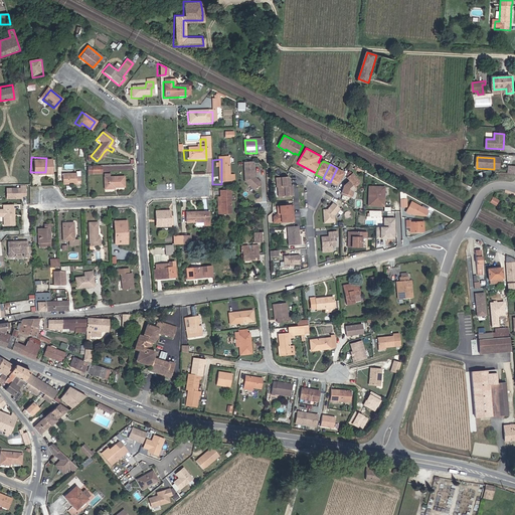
[(345,172),(337,168),(330,182),(337,186),(345,172)]
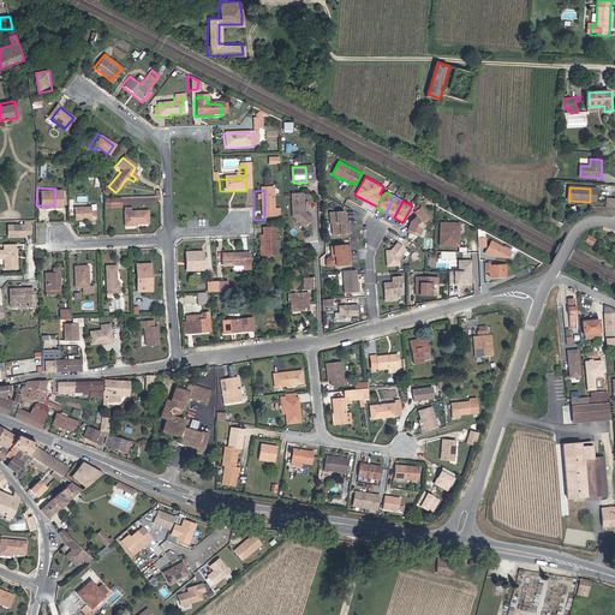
[(284,219),(296,230),(294,203),(284,203),(284,219)]
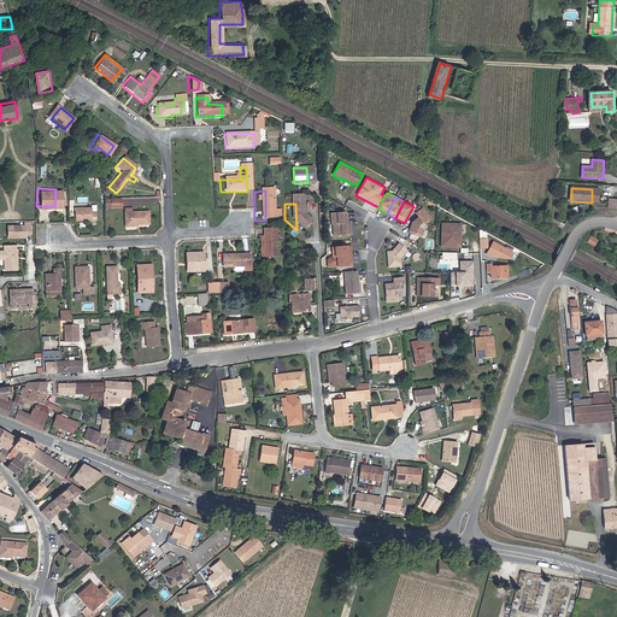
[(87,212),(87,209),(70,207),(70,221),(90,222),(90,212),(87,212)]
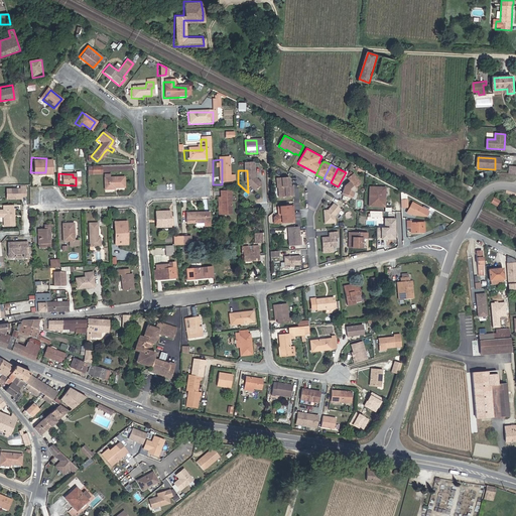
[(362,181),(354,173),(347,178),(350,181),(345,185),(342,196),(352,199),(354,192),(359,188),(357,187),(361,184),(362,181)]
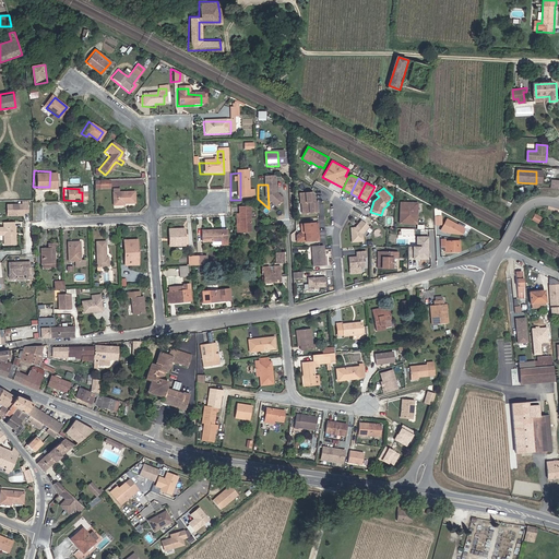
[(130,192),(109,193),(109,206),(119,206),(119,204),(130,203),(130,192)]
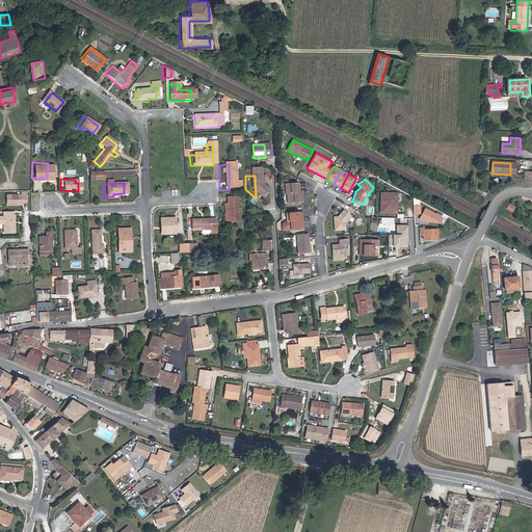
[(300,193),(299,185),(297,183),(285,184),(285,194),(287,194),(300,193)]
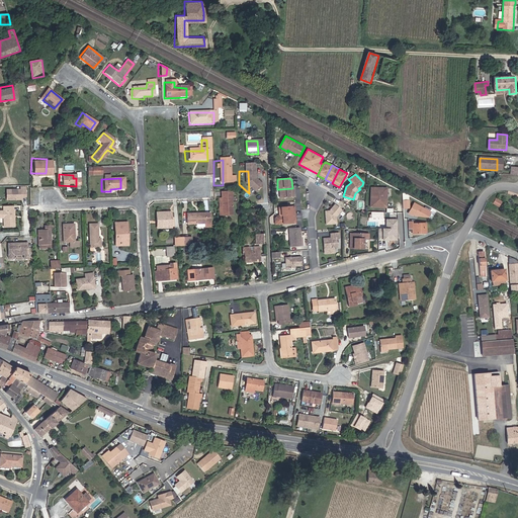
[(27,197),(26,186),(20,186),(20,189),(7,189),(6,200),(22,200),(22,197),(27,197)]
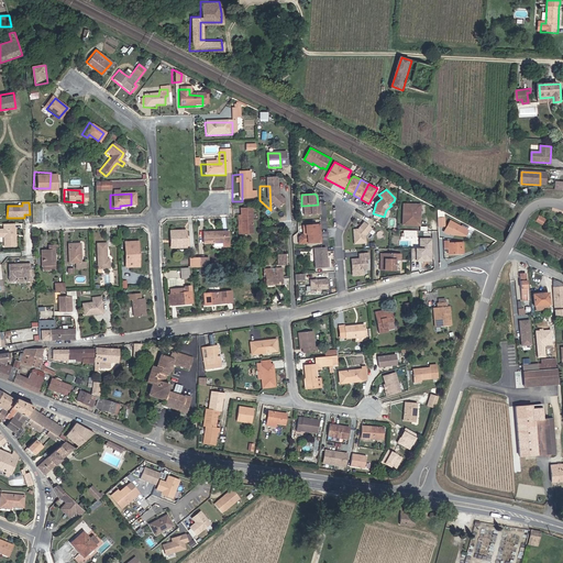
[(421,225),(421,203),(403,203),(403,225),(421,225)]
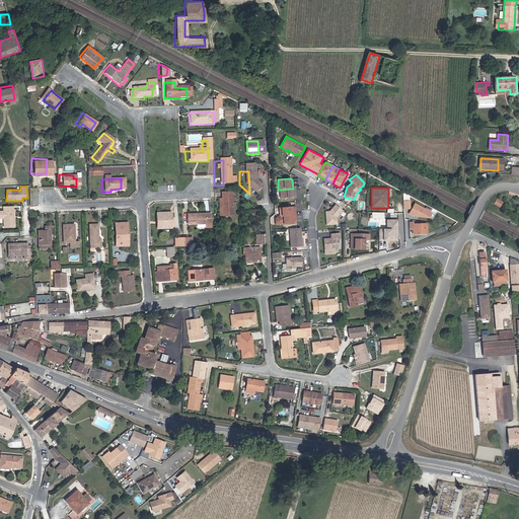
[(295,189),(293,189),(280,190),(281,199),(296,198),(295,189)]
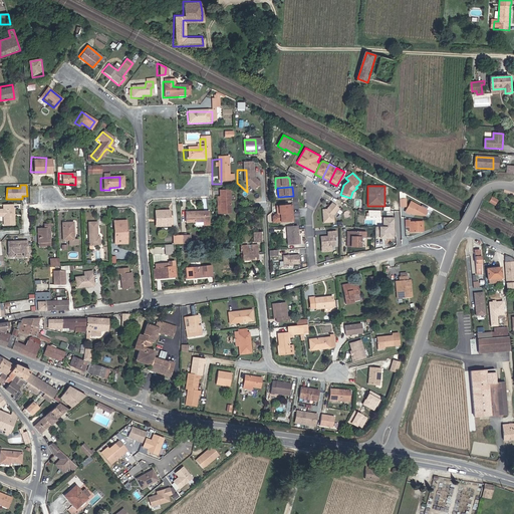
[(212,194),(213,217),(222,218),(221,194),(212,194)]
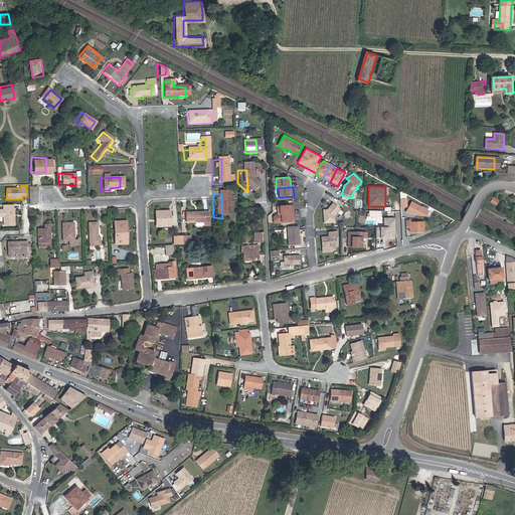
[(496,205),(499,200),(493,196),(490,202),(496,205)]
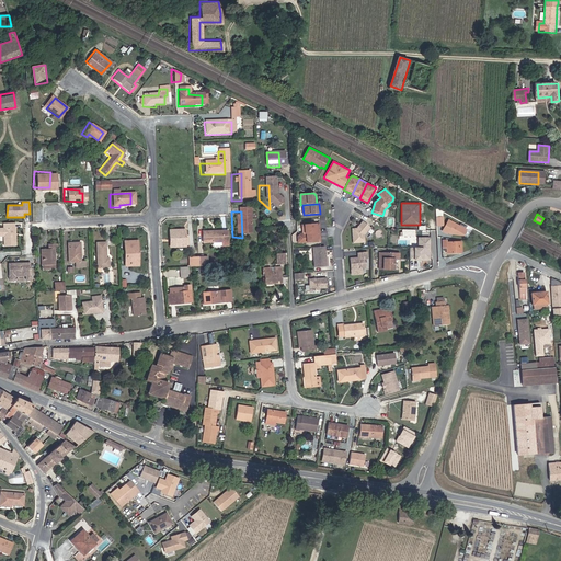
[(468,229),(448,219),(443,230),(448,235),(465,236),(468,229)]
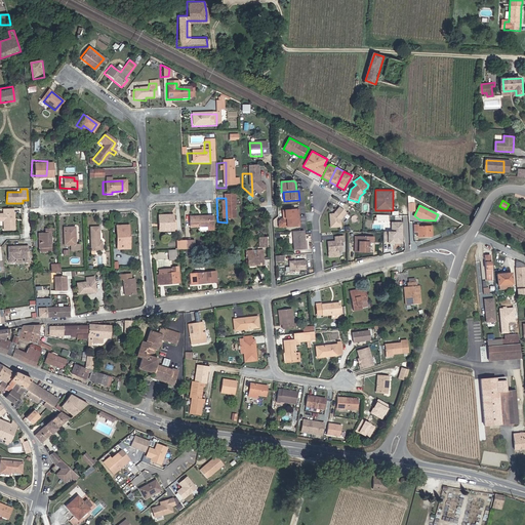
[(348,212),(339,207),(334,213),(329,213),(329,229),(341,228),(341,219),(348,212)]
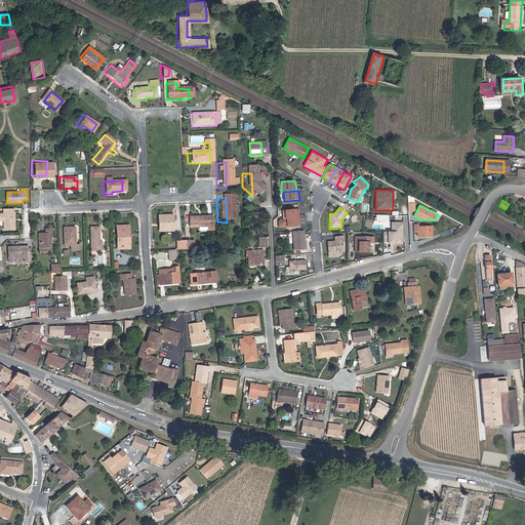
[(14,212),(14,209),(3,209),(3,213),(0,212),(0,220),(4,221),(4,231),(15,231),(15,213),(14,212)]
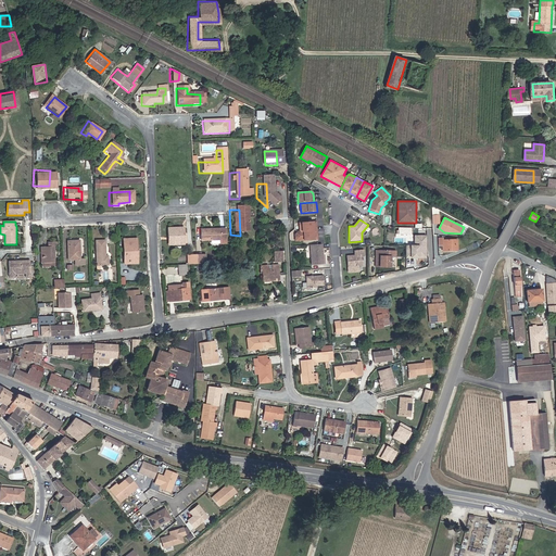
[(317,222),(302,222),(302,231),(298,231),(295,235),(295,242),(318,240),(317,222)]
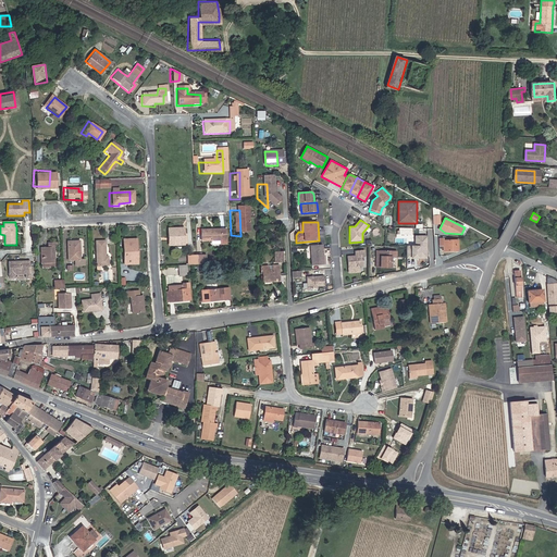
[(163,232),(163,240),(169,240),(168,249),(181,249),(181,232),(163,232)]
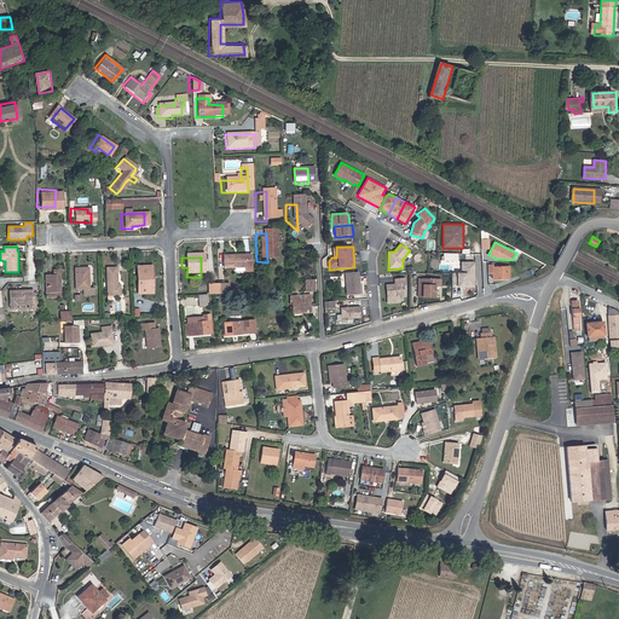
[(244,260),(215,260),(215,273),(237,273),(237,278),(243,278),(244,260)]
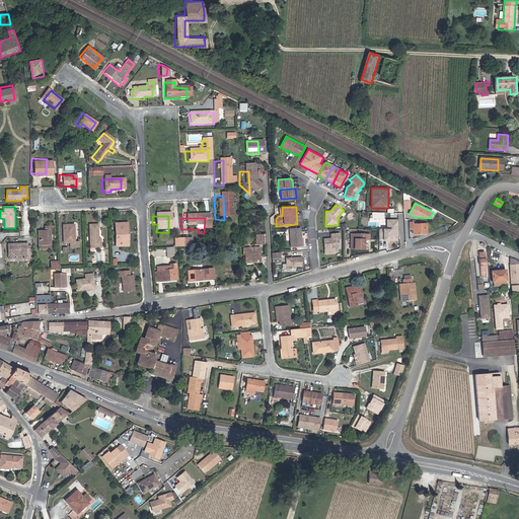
[(398,240),(399,219),(386,219),(386,229),(379,229),(379,240),(398,240)]
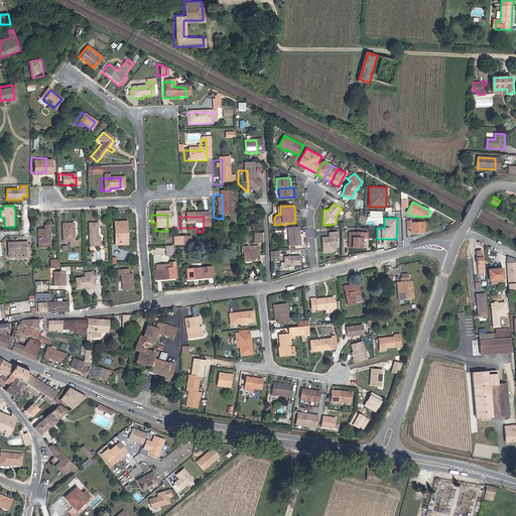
[(412,220),(407,220),(407,228),(413,228),(413,232),(426,231),(425,222),(413,222),(412,220)]
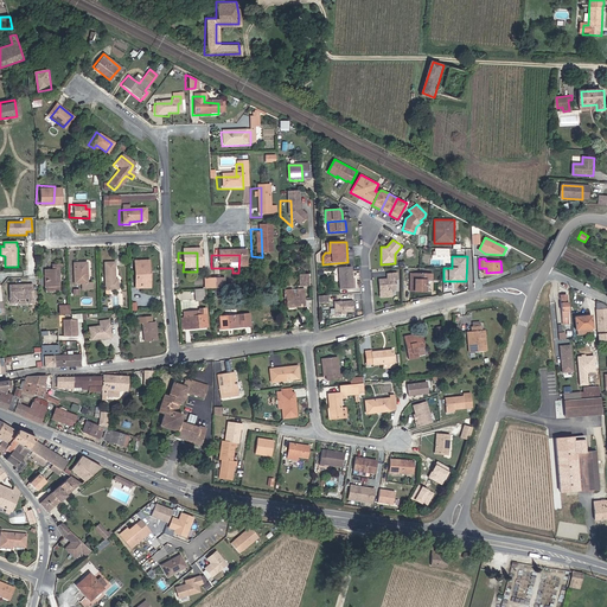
[(139,270),(141,270),(141,261),(131,261),(129,268),(126,268),(126,285),(139,285),(139,270)]
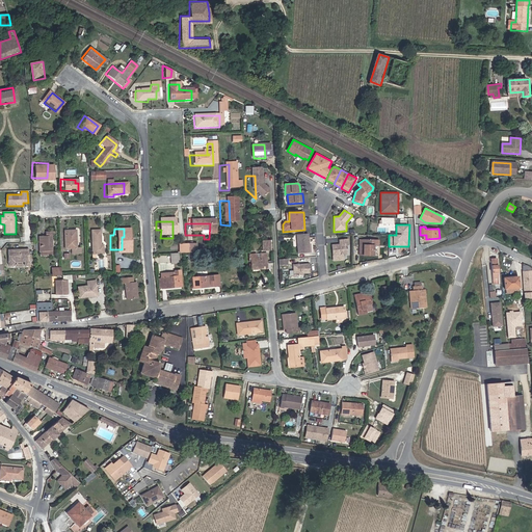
[(38,236),(33,236),(33,246),(30,246),(30,254),(43,254),(42,236),(47,236),(47,232),(38,232),(38,236)]
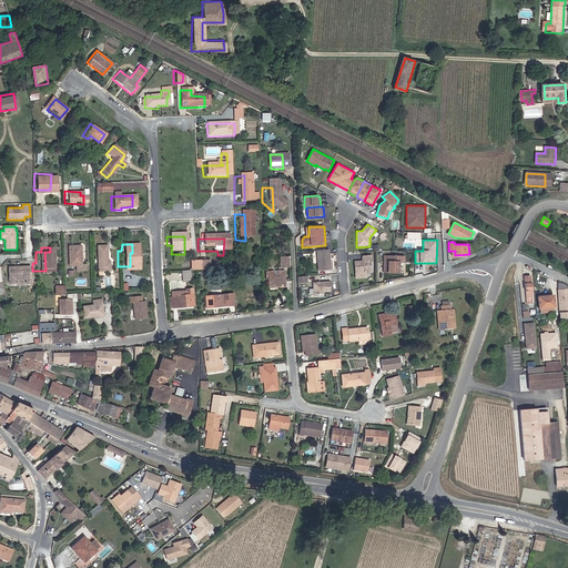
[(77,247),(63,247),(64,265),(71,265),(71,272),(81,272),(81,265),(77,265),(77,247)]
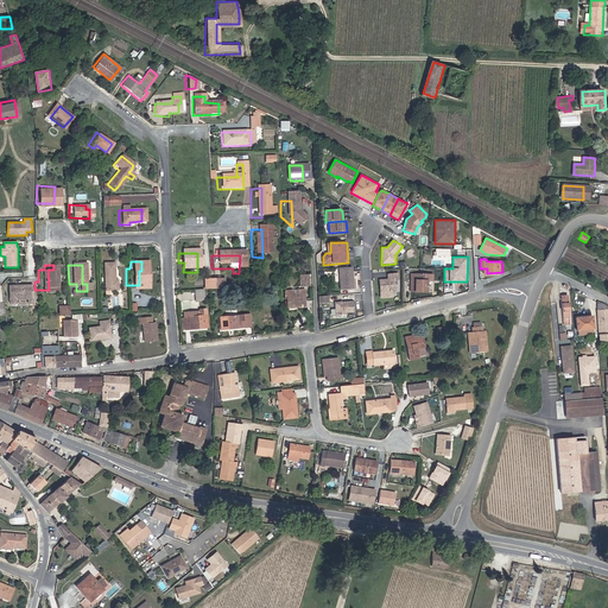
[(109,265),(95,265),(95,292),(116,292),(115,284),(109,284),(109,265)]
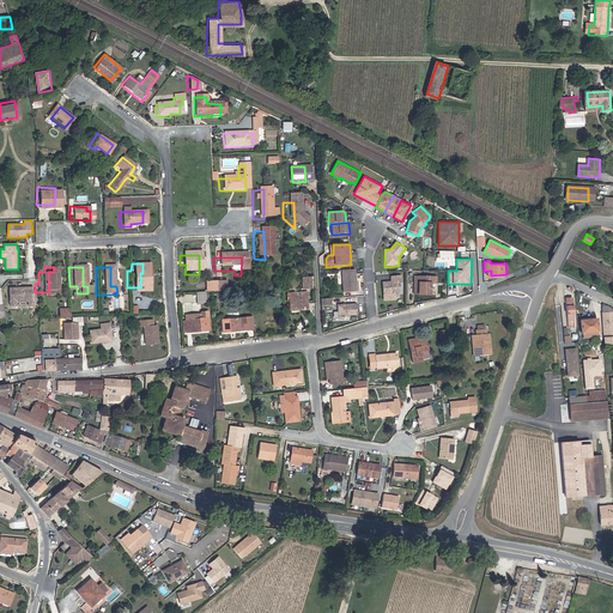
[(358,292),(356,269),(341,269),(344,292),(358,292)]
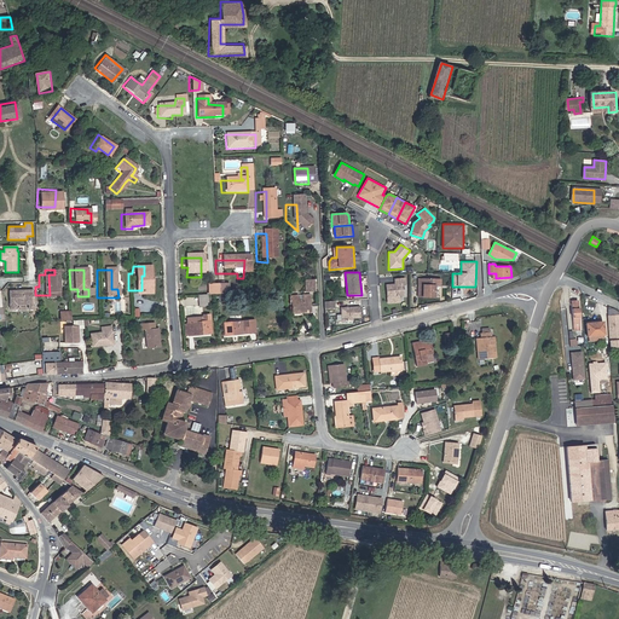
[(144,293),(144,276),(142,276),(142,290),(128,290),(128,293),(144,293)]
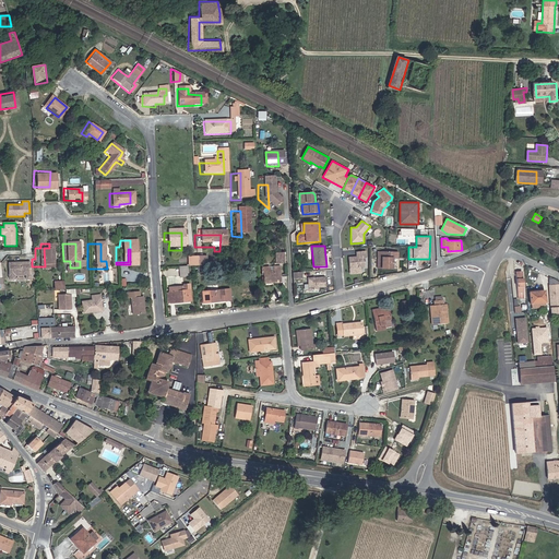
[(268,261),(277,260),(277,257),(277,251),(268,251),(268,261)]
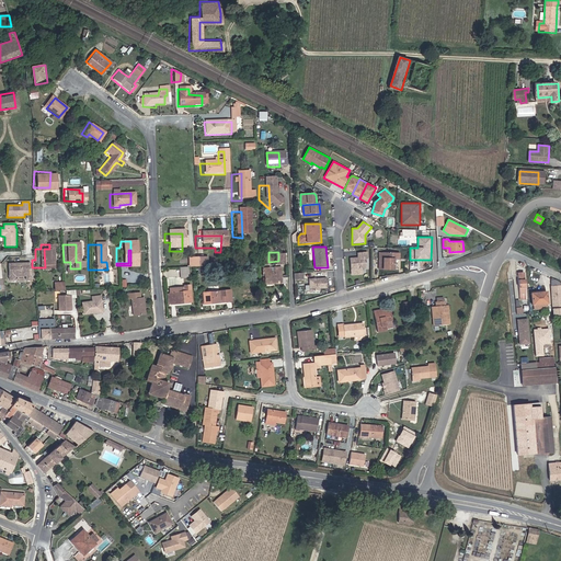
[(368,259),(368,252),(357,252),(357,258),(350,258),(351,275),(364,275),(363,268),(367,268),(366,259),(368,259)]
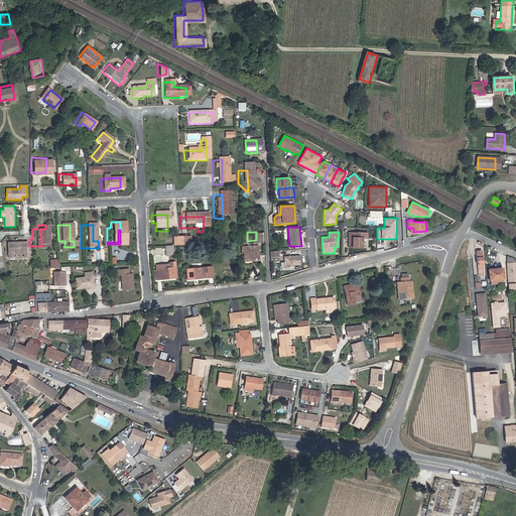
[(175,237),(175,246),(185,245),(184,237),(175,237)]
